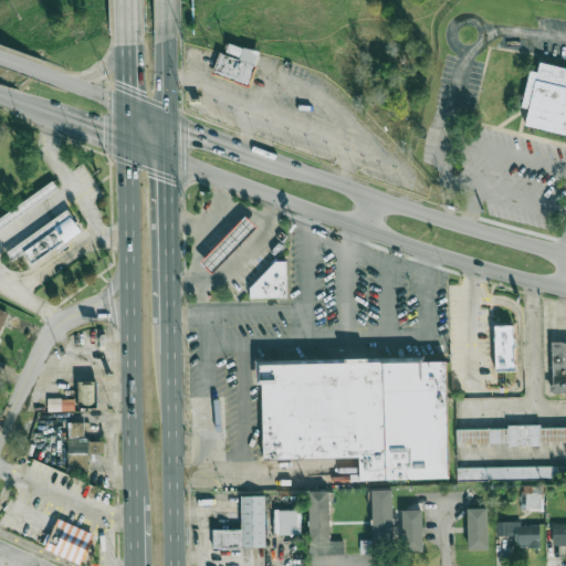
[(260,52),(229,43),(226,53),(219,52),(212,74),(249,85),(260,52)]
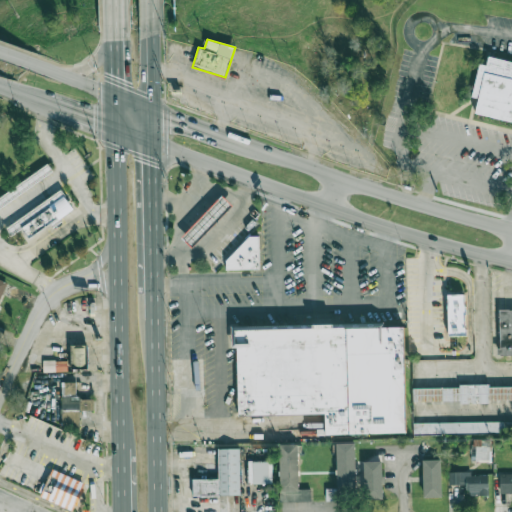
[(475,114),(511,121),(511,61),(488,57),(486,65),(479,64),(472,97),(478,98),(475,114)]
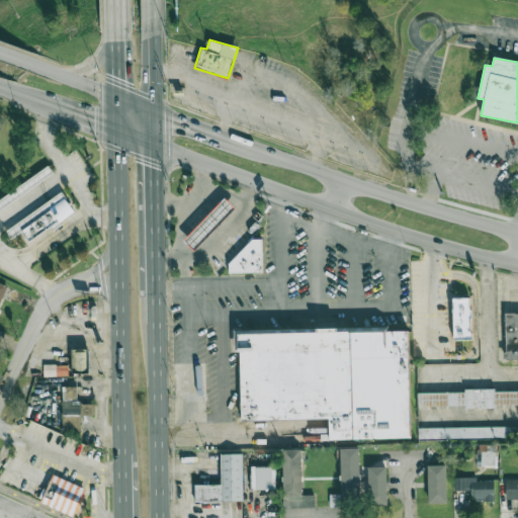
[(61,193),(5,230),(10,237),(22,229),(28,238),(72,210),(61,193)]
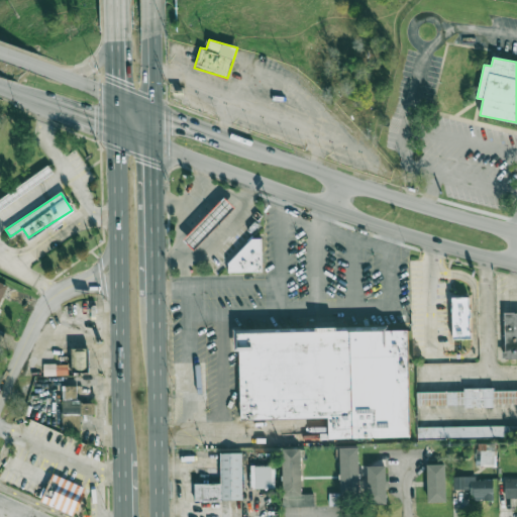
[(235,209),(224,198),(183,239),(194,250),(235,209)]
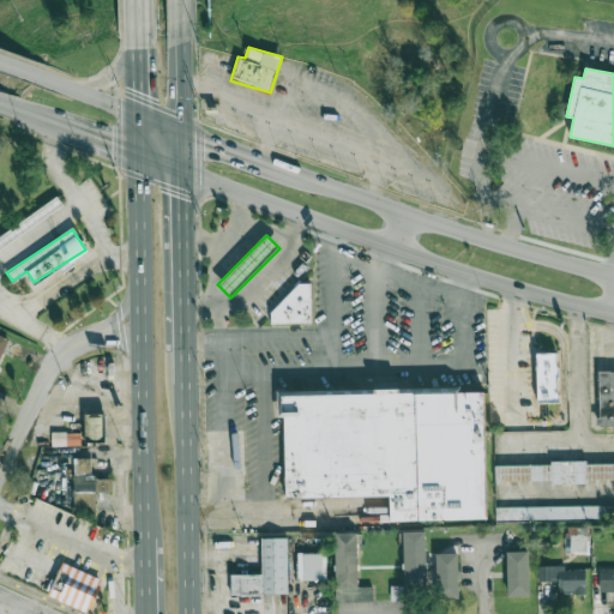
[(311,324),(311,289),(272,289),(274,324),(311,324)]
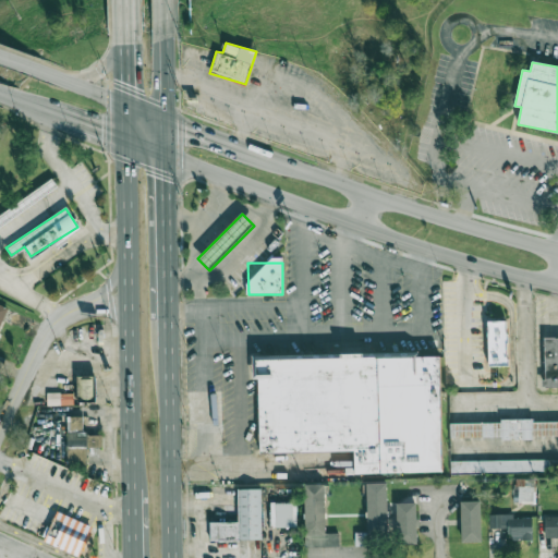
[(0,327),(9,308),(0,304),(0,327)]
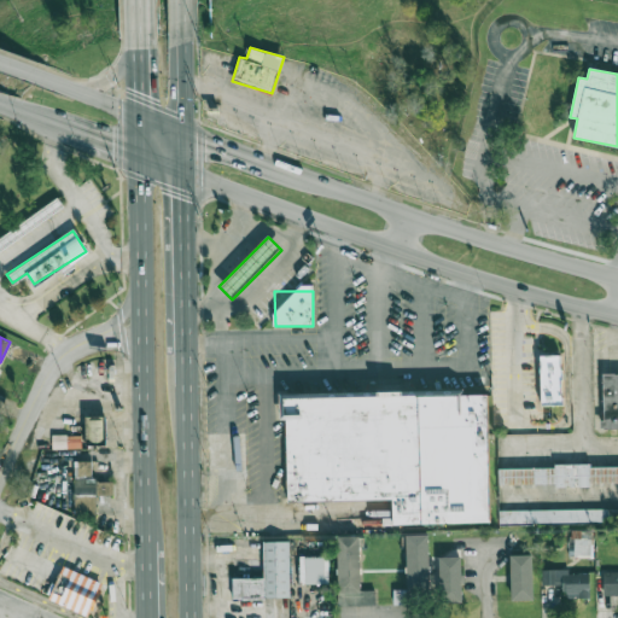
[(540,355),(540,406),(561,406),(561,355),(540,355)]
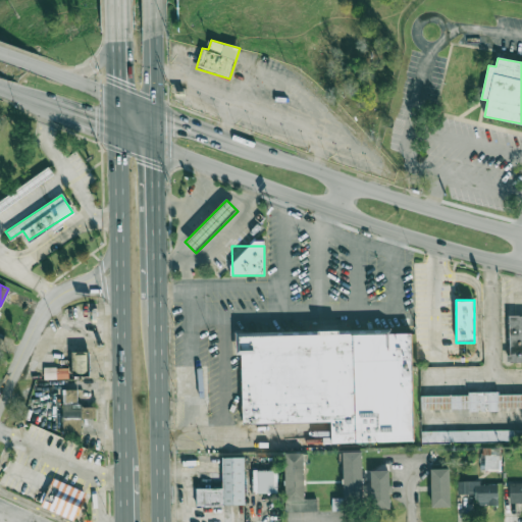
[(508,364),(521,364),(521,315),(508,315),(508,364)]
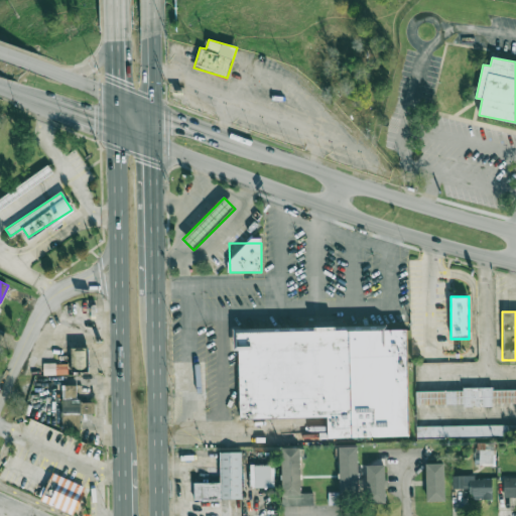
[(239,329),(408,327),(409,437),(328,438),(328,417),(240,418),(239,329)]
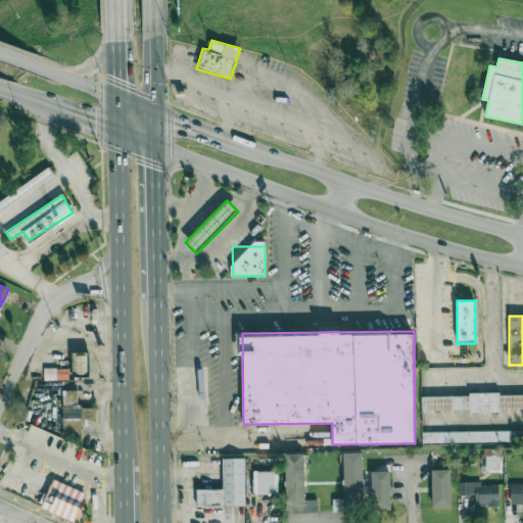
[(88,373),(89,353),(75,352),(75,372),(88,373)]
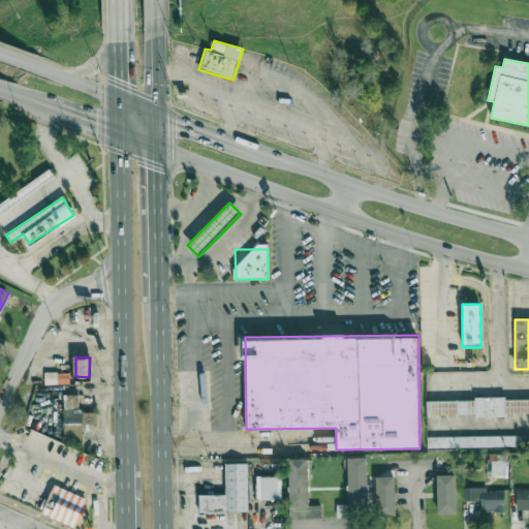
[(528,399),(427,400),(427,415),(528,414),(528,399)]
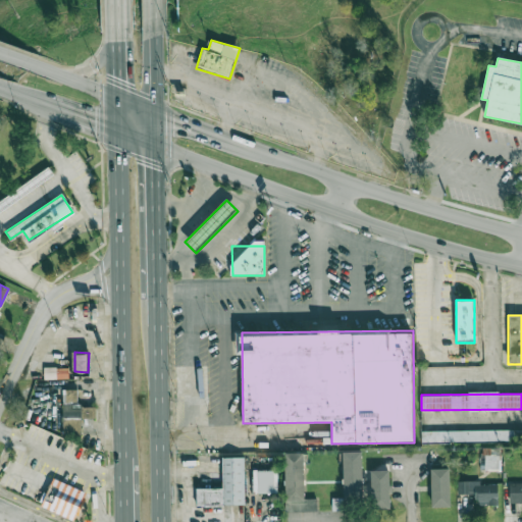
[(521,441),(521,430),(422,431),(422,442),(521,441)]
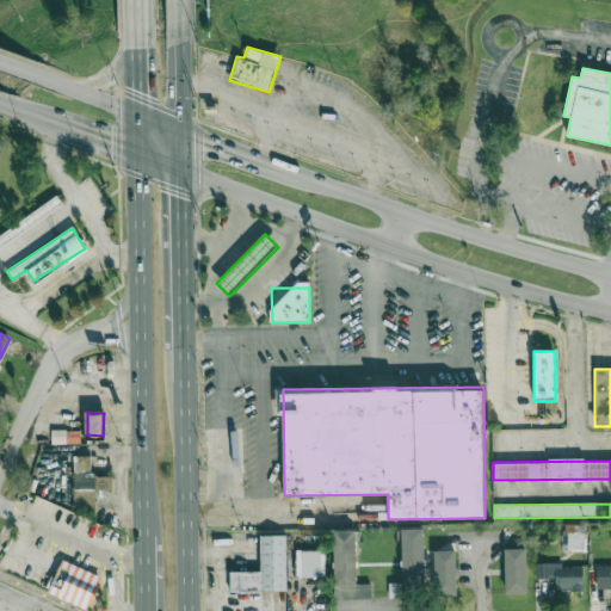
[(585,551),(586,525),(563,524),(562,550),(585,551)]
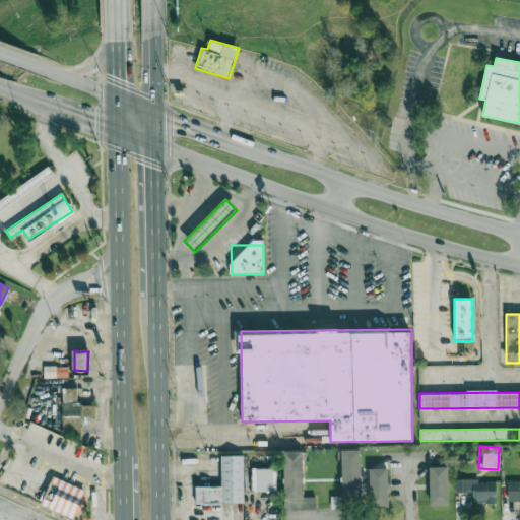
[(330,497),(331,509),(353,508),(352,501),(362,500),(361,450),(341,451),(342,496),(330,497)]
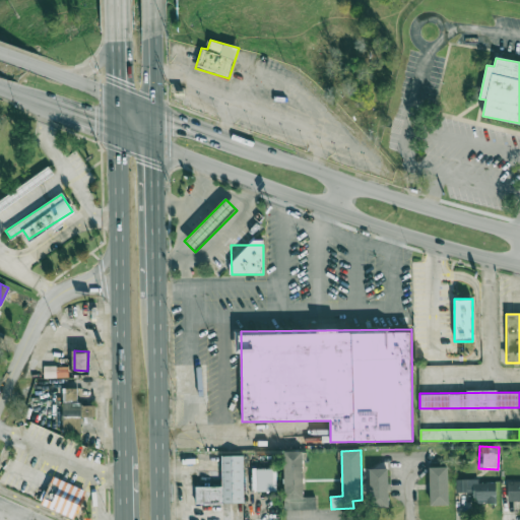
[(316,509),(316,497),(304,497),(303,451),(283,452),(284,510),(316,509)]
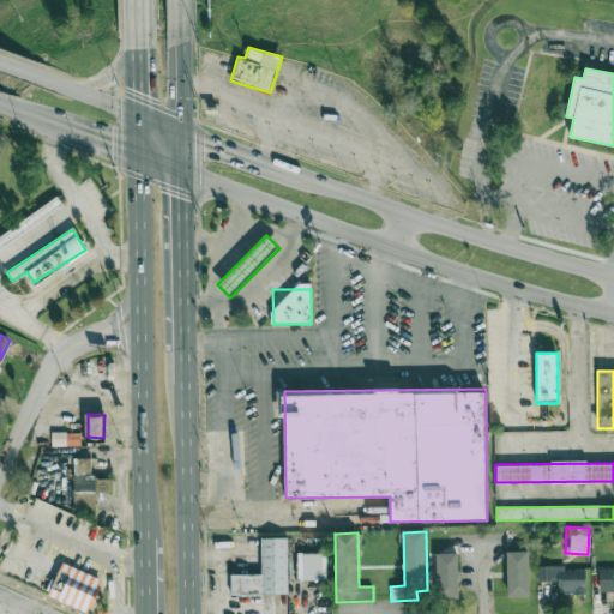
[(288,596),(288,537),(262,537),(262,575),(230,575),(230,596),(288,596)]
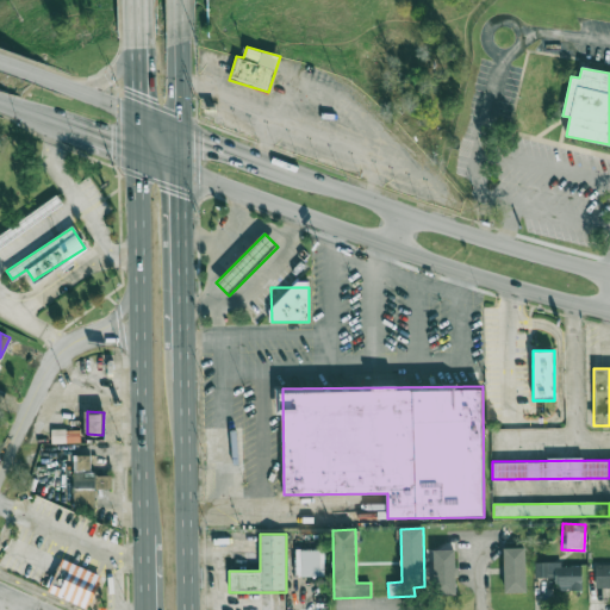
[(504,593),(527,592),(526,547),(503,548),(504,593)]
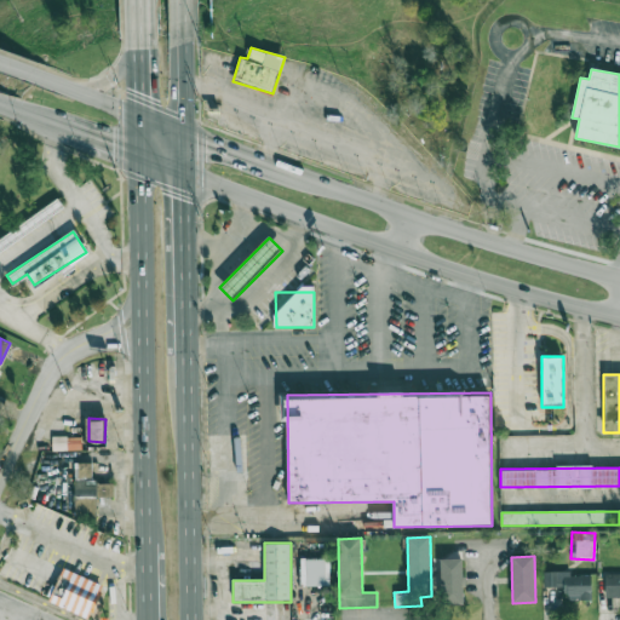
[(300,558),(300,586),(326,586),(325,557),(300,558)]
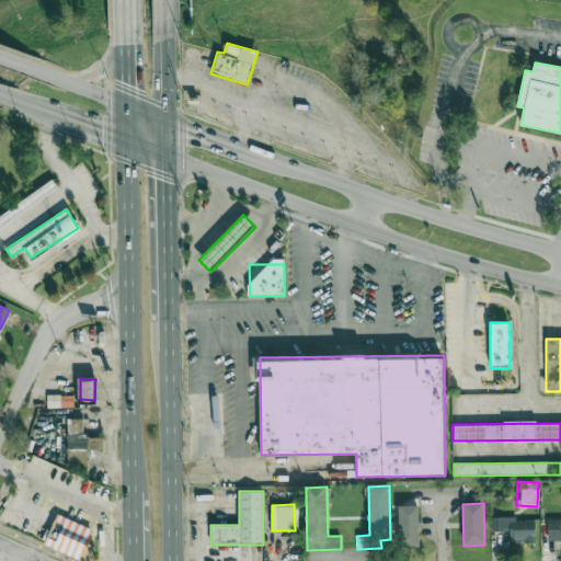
[(399,547),(420,547),(419,505),(398,506),(399,547)]
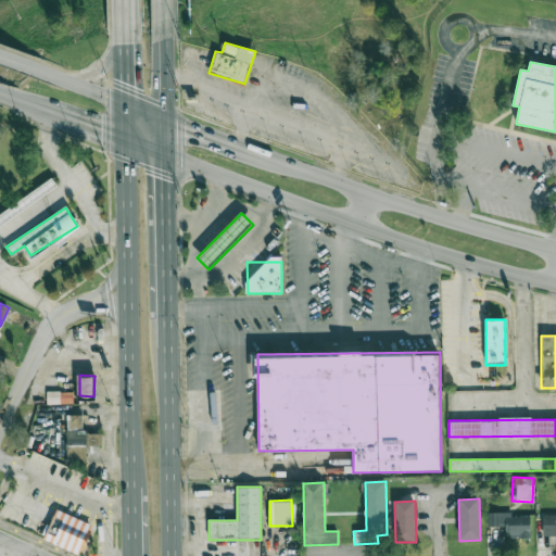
[(57,505),(40,542),(72,555),(87,555),(101,525),(57,505)]
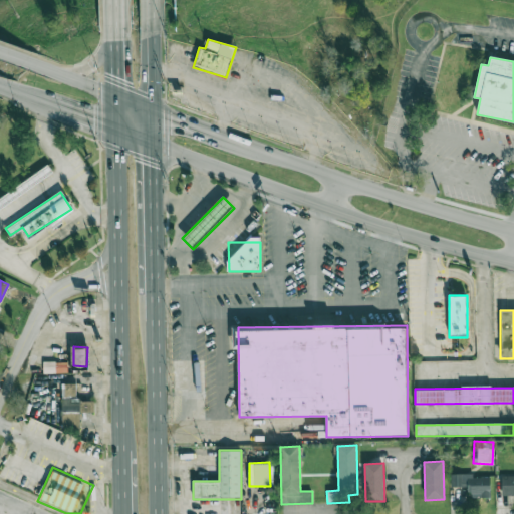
[(490,477),(473,477),(473,473),(451,474),(451,487),(469,487),(469,497),(490,497),(490,477)]
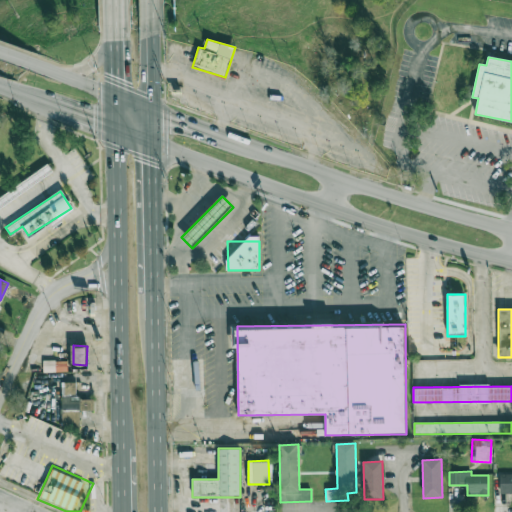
[(511,473),(500,473),(500,494),(511,493),(511,473)]
